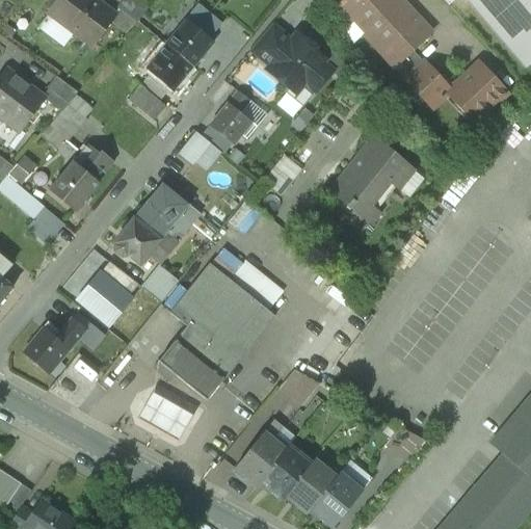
[(116,12),(100,0),(56,0),(48,11),(93,46),(116,12)]
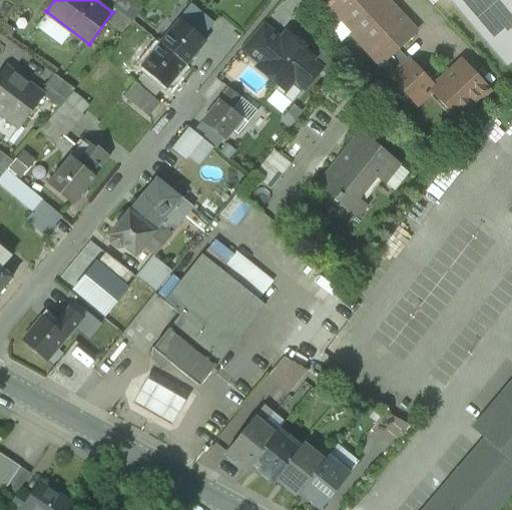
[(143,6),(135,0),(117,0),(114,4),(133,19),(143,6)]
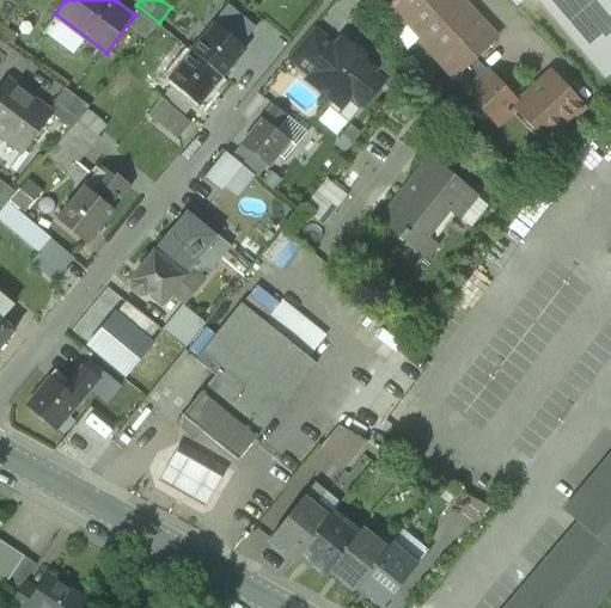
[(496,37),(463,0),(395,0),(390,5),(408,25),(397,35),(408,47),(419,37),(454,75),(476,56),(496,37)]
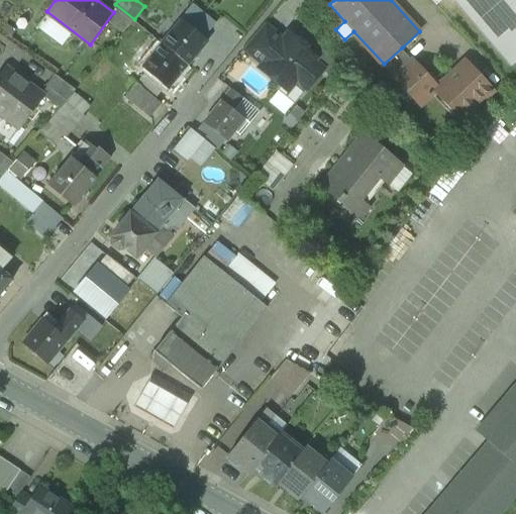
[(450,0),(510,70),(515,64),(515,0),(450,0)]
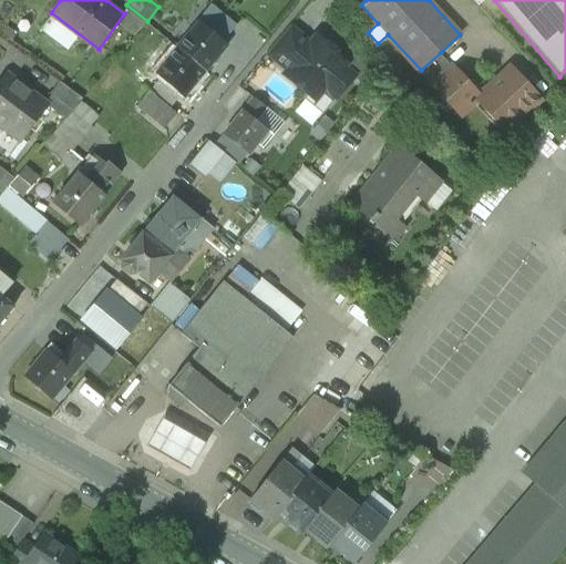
[(237,23),(212,2),(202,16),(227,37),(237,23)]
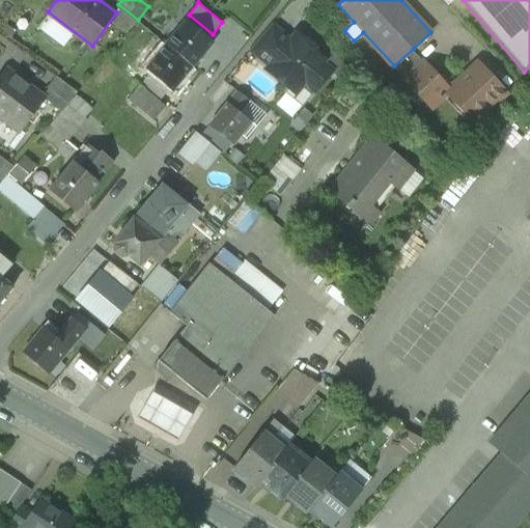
[(214,42),(186,19),(166,43),(194,65),(214,42)]
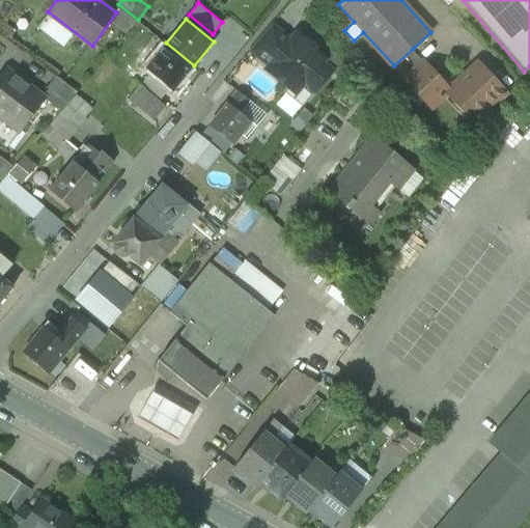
[(274,25),(253,51),(263,59),(285,34),(274,25)]
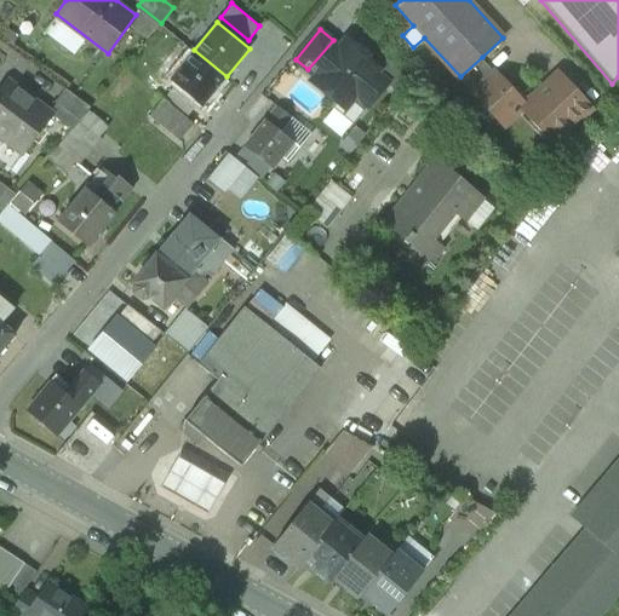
[(347,39),(340,46),(333,40),(308,69),(316,75),(313,80),(338,101),(334,105),(354,121),(387,81),(376,73),(378,68),(367,58),(366,55),(347,39)]
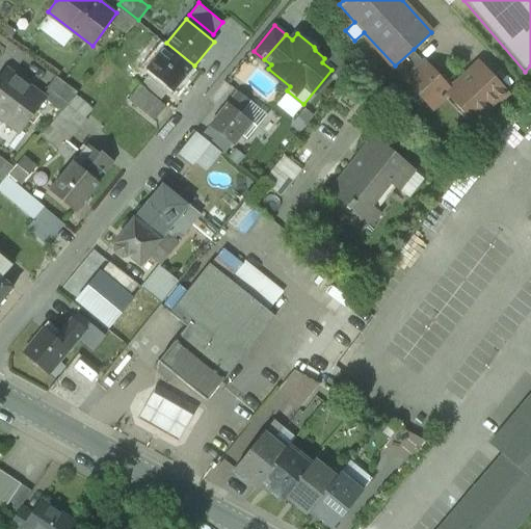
[(194,65),(166,43),(147,67),(152,71),(170,86),(171,86),(174,89),(194,65)]
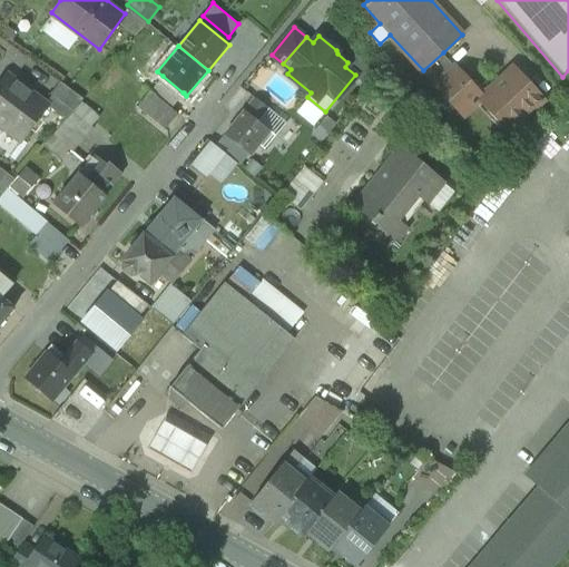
[(443,52),(423,70),(432,80),(452,62),(443,52)]
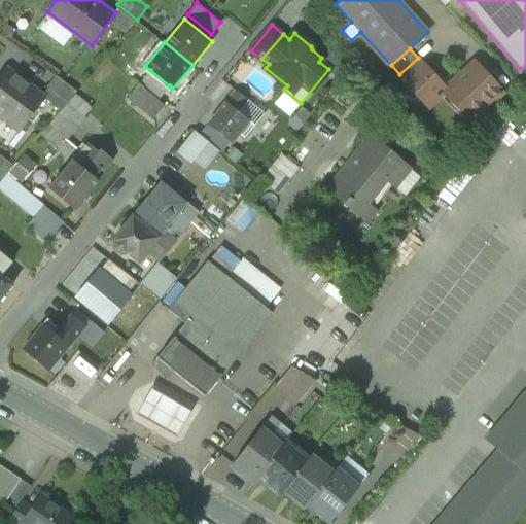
[(420,61),(402,77),(410,85),(420,97),(428,106),(444,91),(446,88),(420,61)]
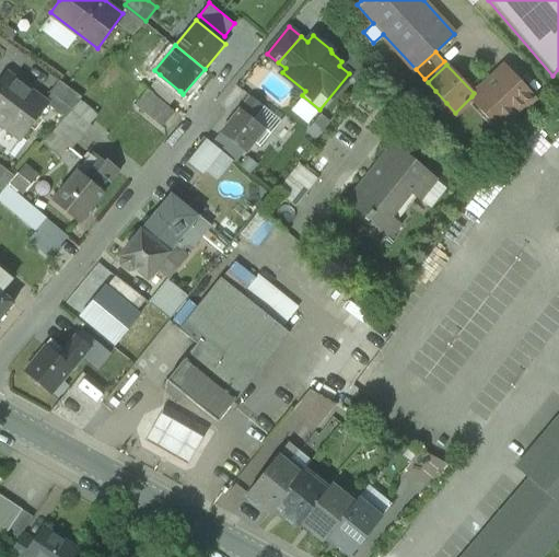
[(504,66),(474,93),(472,96),(501,128),(534,97),(504,66)]
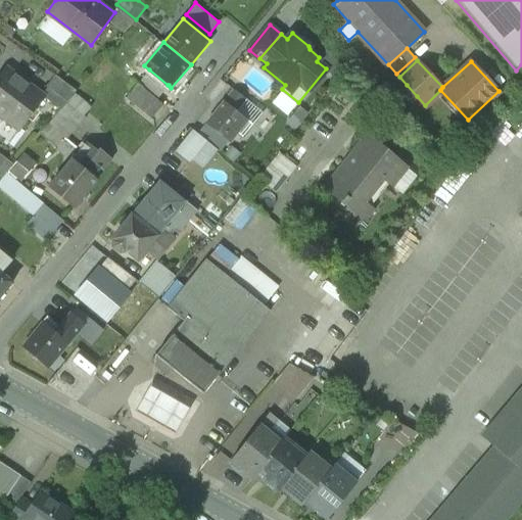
[(42,93),(6,66),(0,75),(0,123),(5,116),(19,128),(44,95),(42,93)]
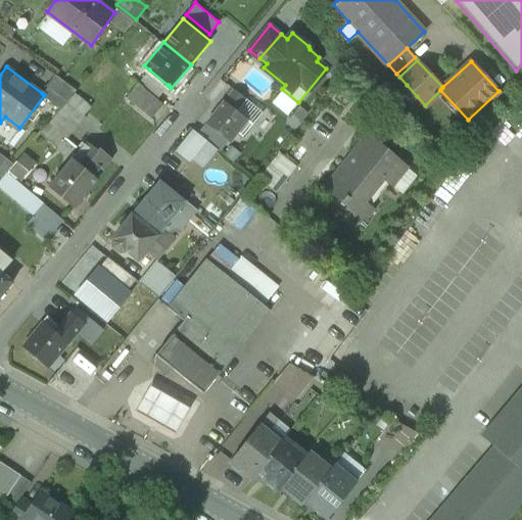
[(168,85),(149,69),(139,82),(157,98),(169,85),(168,85)]
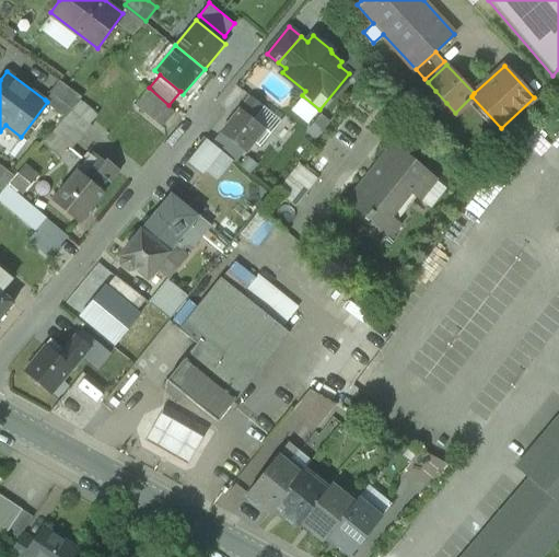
[(82,95),(59,78),(50,91),(51,92),(72,107),(82,95)]
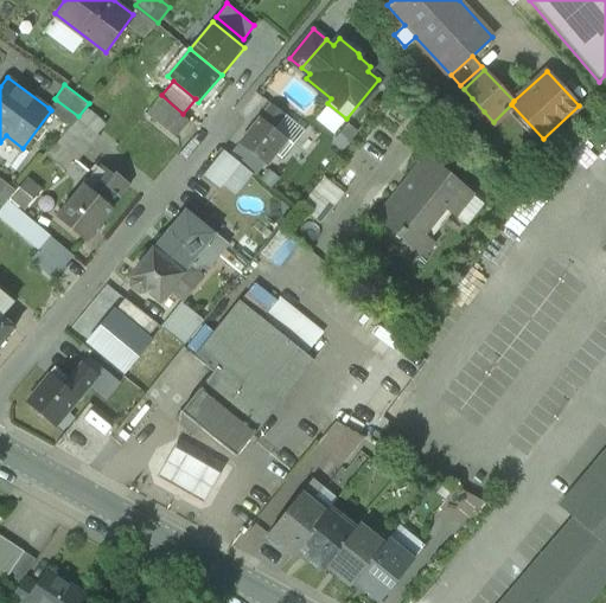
[(484,111),(472,98),(466,103),(478,117),(484,111)]
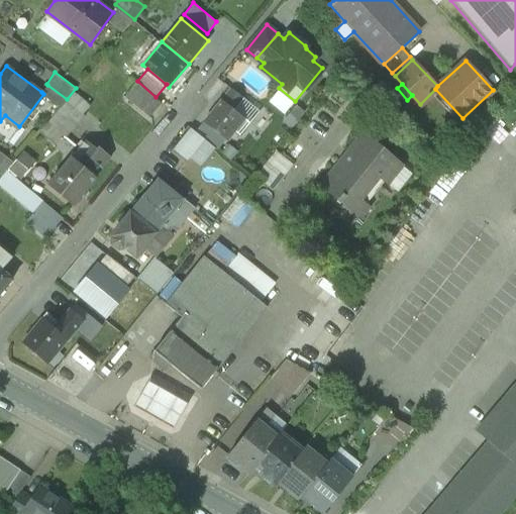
[(67,99),(47,85),(41,92),(43,94),(60,106),(67,99)]
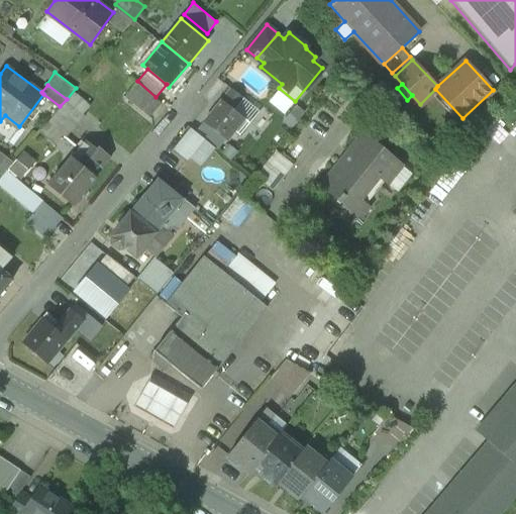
[(231,87),(221,99),(234,109),(243,97),(231,87)]
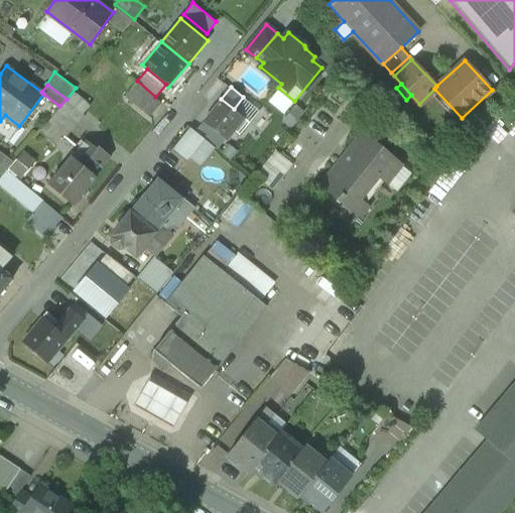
[(234,109),(221,99),(219,102),(215,99),(211,104),(215,107),(204,121),(221,134),(227,139),(245,117),(249,121),(262,106),(247,94),(244,97),(243,97),(234,109)]
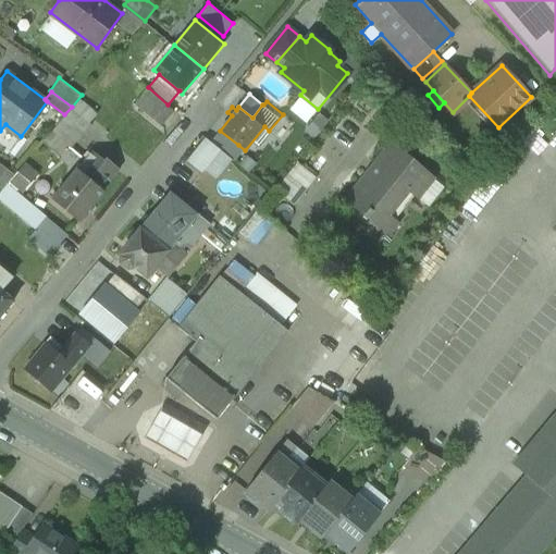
[(91,123),(73,107),(63,119),(82,135),(91,123)]
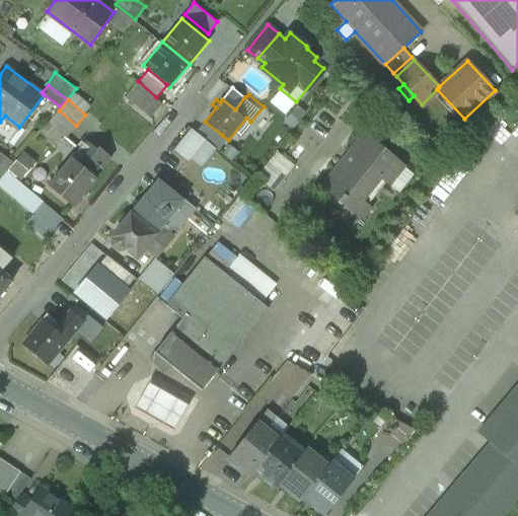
[(59,111),(40,131),(54,145),(63,134),(66,137),(76,126),(59,111)]
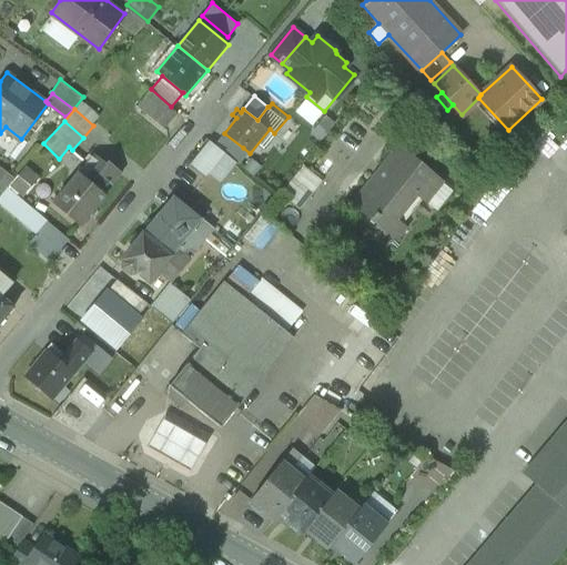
[(243,148),(224,133),(215,143),(234,159),(243,148)]
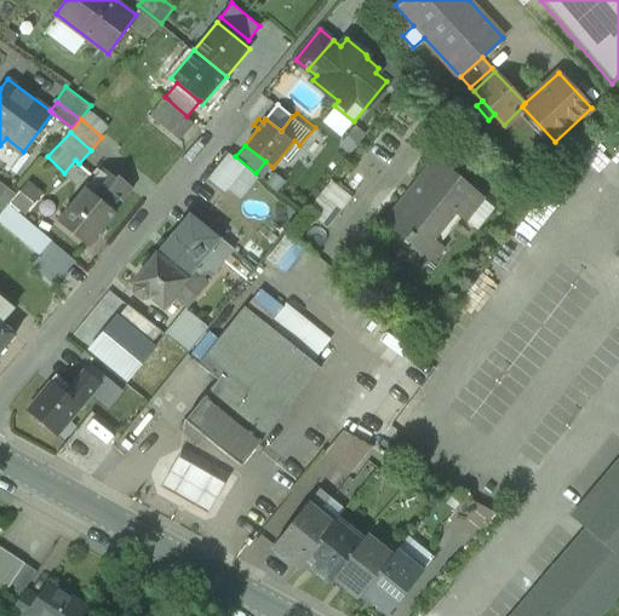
[(225,150),(206,174),(238,199),(257,174),(225,150)]
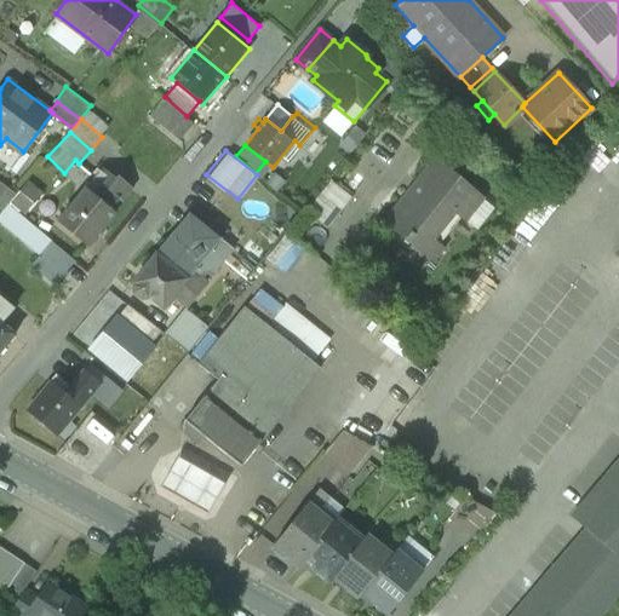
[(434,159),(399,202),(402,205),(388,224),(406,239),(405,240),(408,243),(414,236),(427,246),(456,211),(466,219),(483,197),(434,159)]
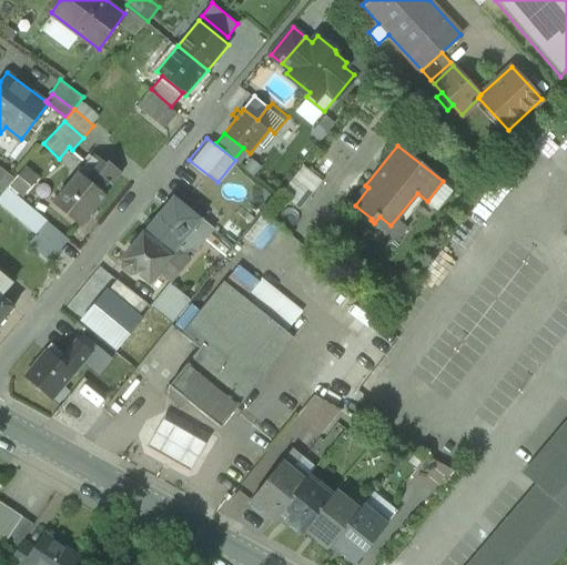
[(105,163),(94,153),(79,172),(103,193),(121,172),(108,161),(105,163)]
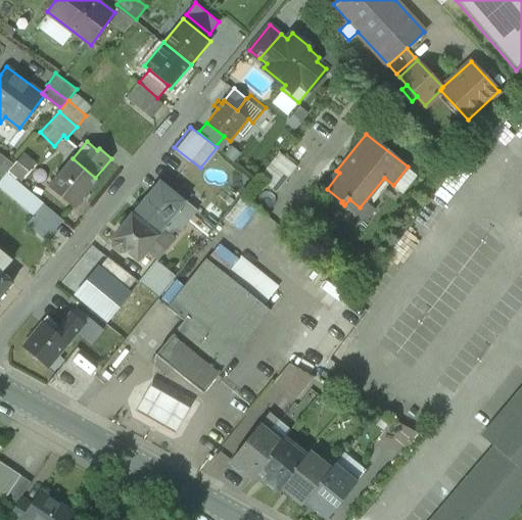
[(0,176),(8,168),(20,179),(36,160),(24,149),(12,161),(0,150),(0,176)]
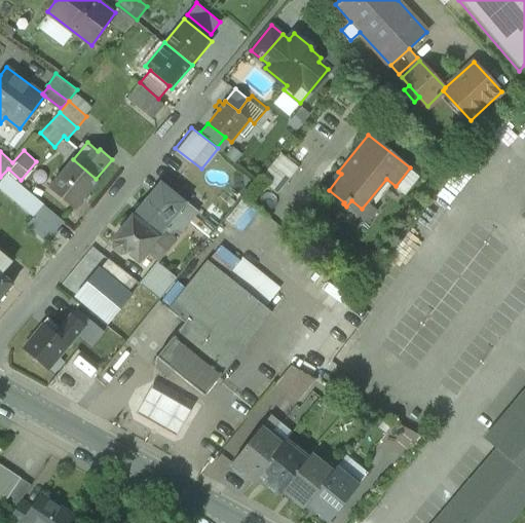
[(282,152),(260,179),(277,193),(299,166),(282,152)]
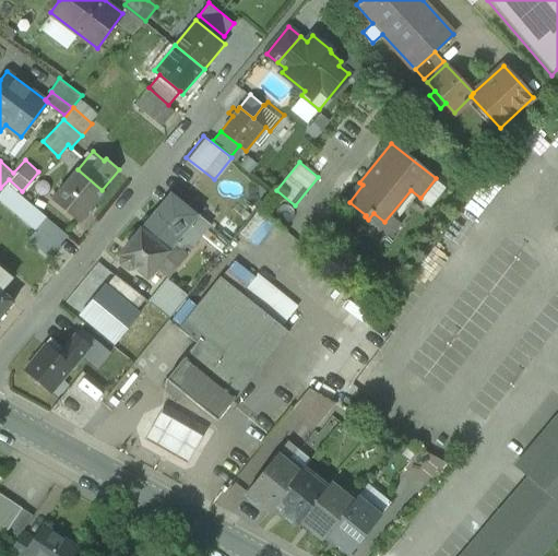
[(78,169),(52,199),(80,221),(104,191),(102,190),(78,169)]
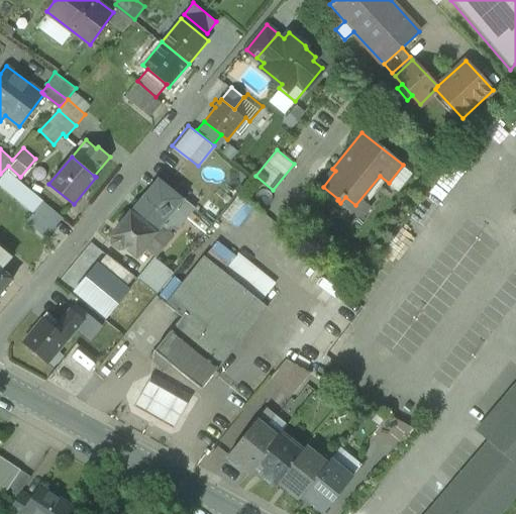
[(183,198),(158,178),(149,187),(175,208),(183,198)]
